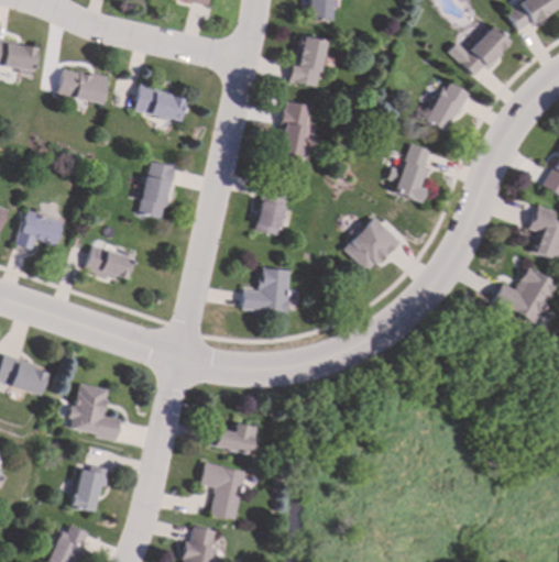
[(331,19),(331,0),(309,0),(309,18),(331,19)]
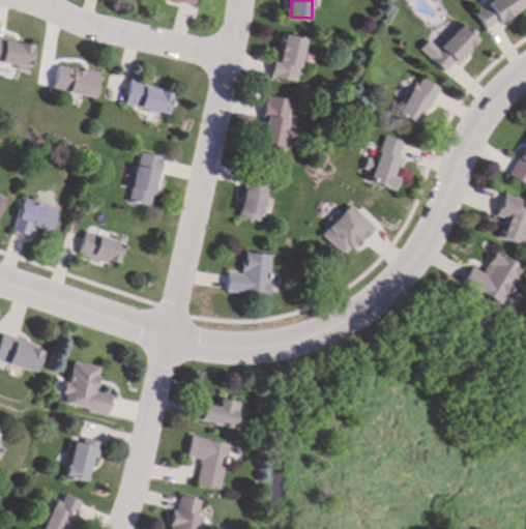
[(490,30),(525,6),(525,0),(495,0),(477,11),(490,30)]
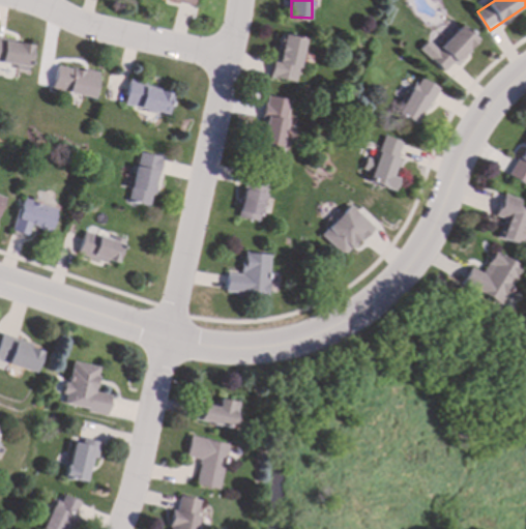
[(441,49),(431,39),(422,49),(447,71),(458,61),(460,63),(481,40),(464,24),(441,49)]
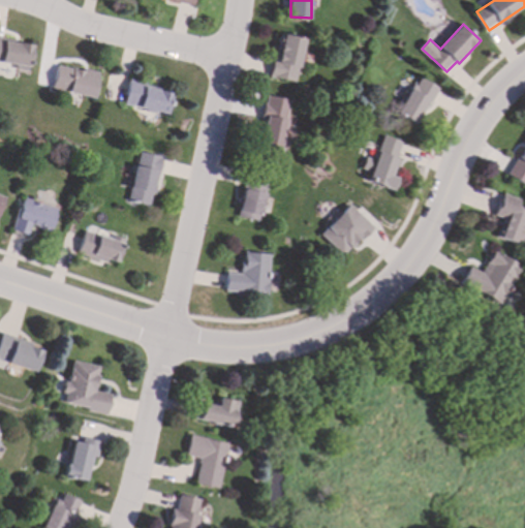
[(300,81),(306,37),(281,34),(275,78),(300,81)]
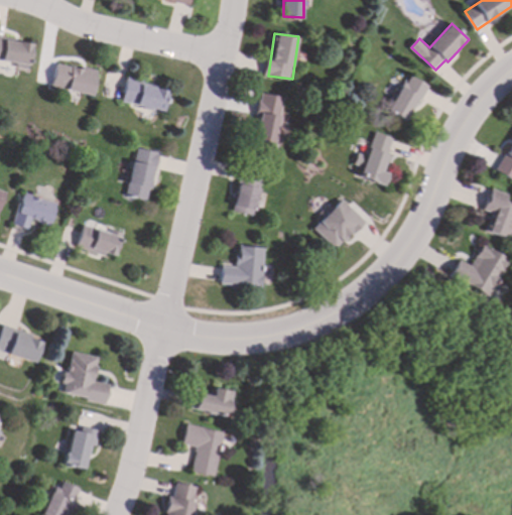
[(0,37),(0,59),(20,62),(20,68),(31,69),(35,42),(0,37)]
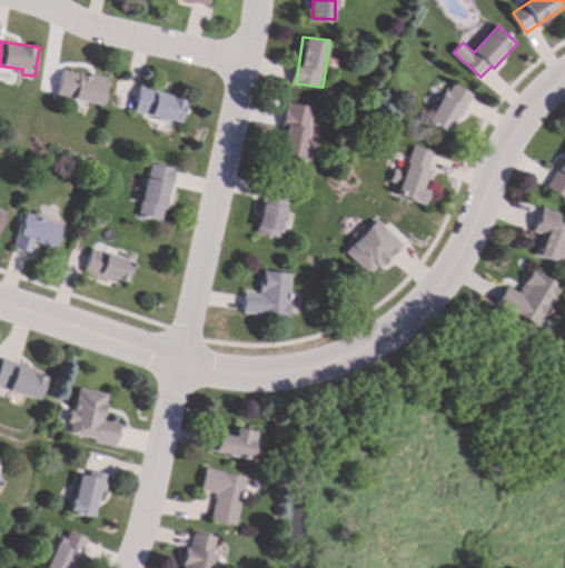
[(61,96),(106,103),(110,78),(66,70),(61,96)]
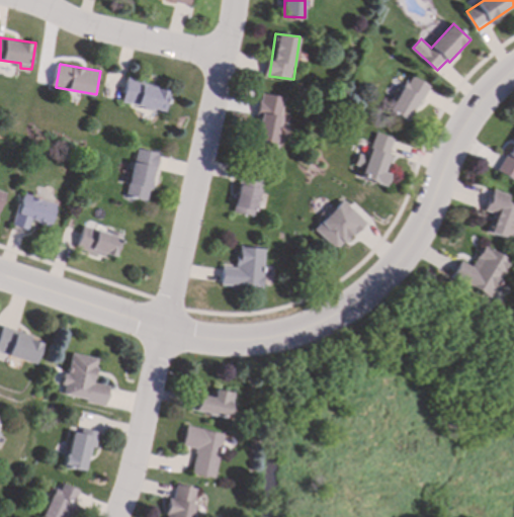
[(411,121),(430,84),(411,75),(392,112),(411,121)]
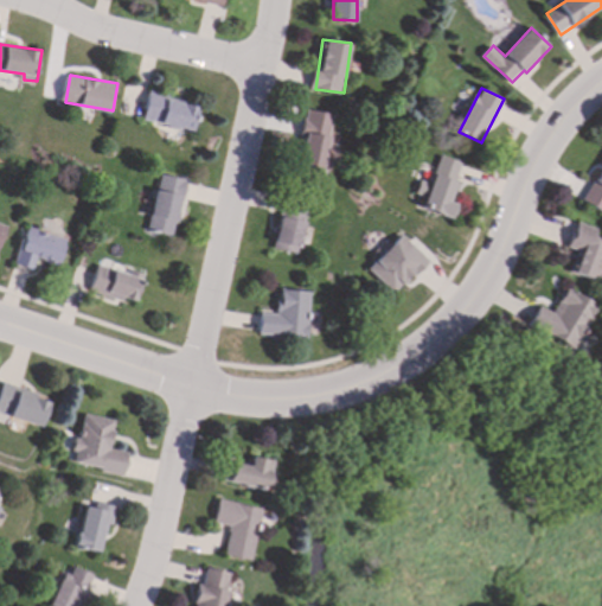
[(146,121),(196,131),(199,106),(170,101),(171,93),(153,89),(146,121)]
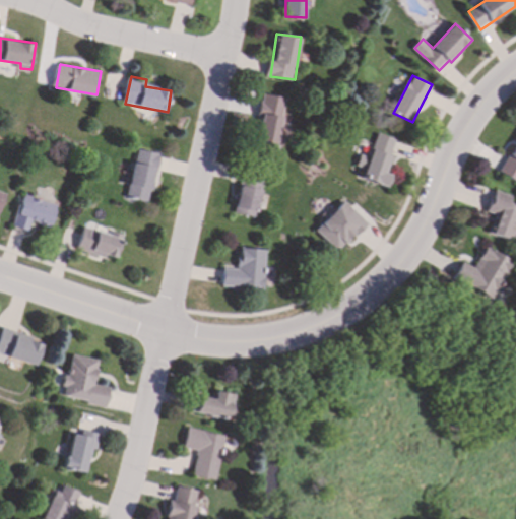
[(257,142),(282,147),(284,136),(280,135),(287,98),(264,93),(260,117),(262,117),(257,142)]
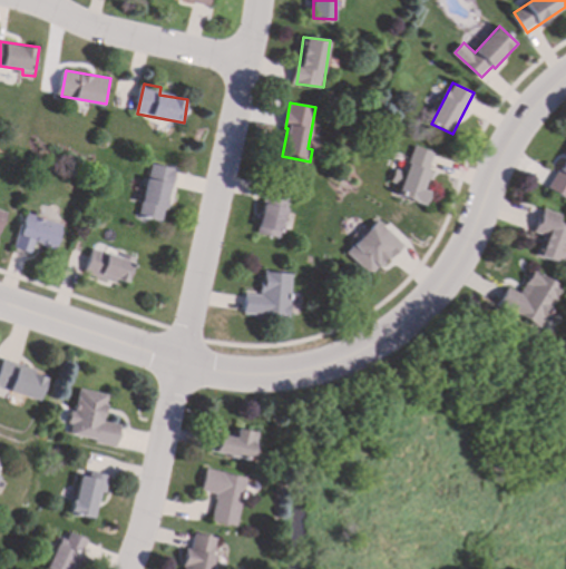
[(427,205),(431,190),(428,189),(433,172),(430,172),(436,151),(416,146),(408,173),(397,169),(393,182),(402,184),(399,196),(427,205)]
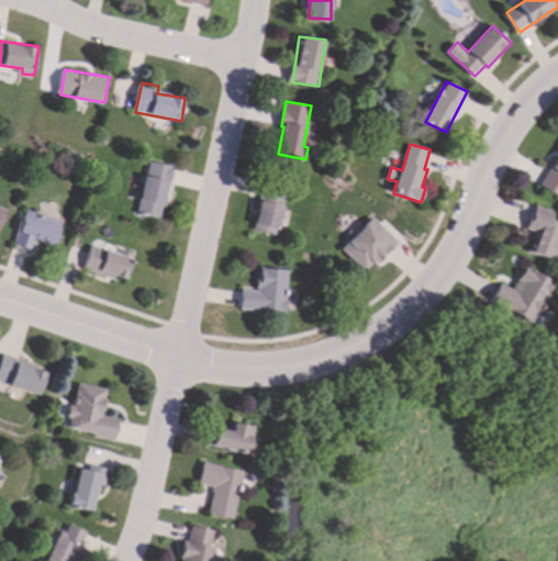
[(557,158),(543,186),(557,194),(557,158)]
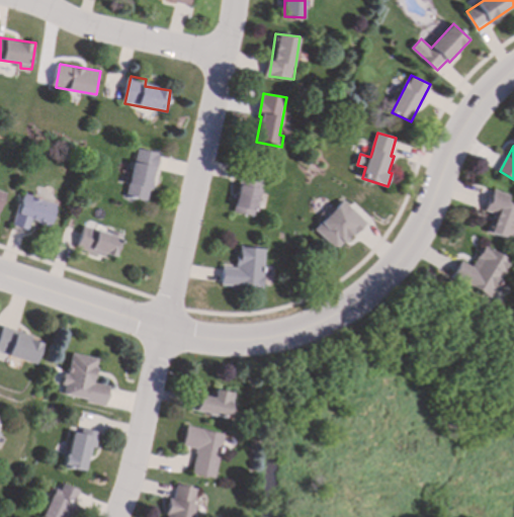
[(129,197),(151,201),(160,153),(138,149),(129,197)]
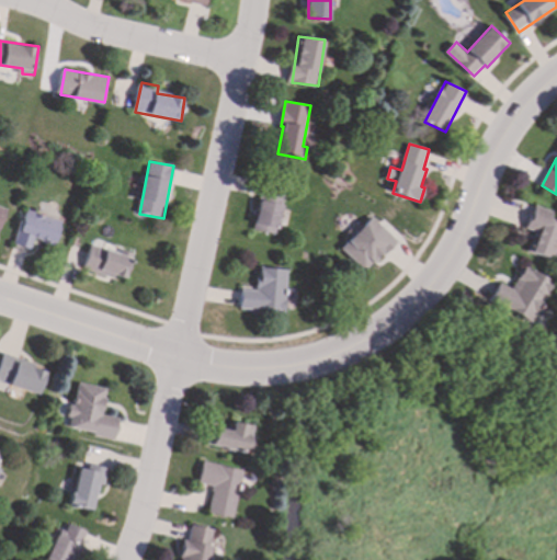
[(277,235),(284,205),(262,200),(254,229),(277,235)]
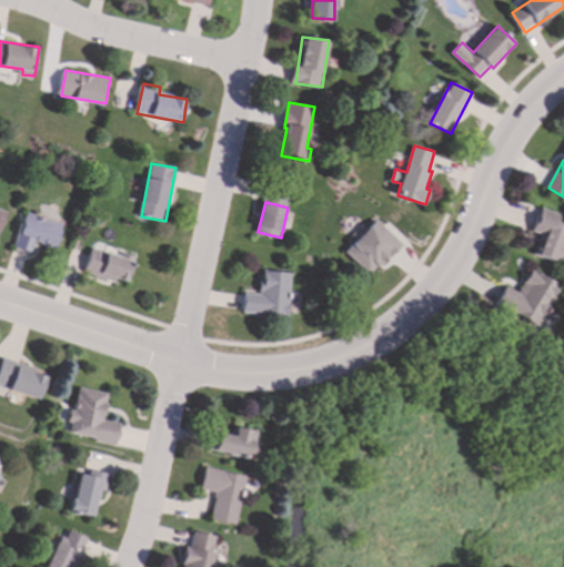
[(563,225),(557,223),(561,214),(543,208),(534,231),(545,234),(539,255),(562,263),(563,260),(563,225)]
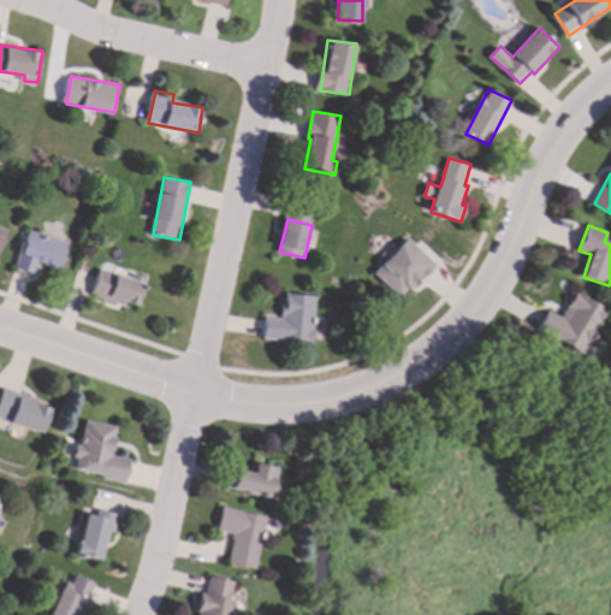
[(19,268),(36,275),(41,262),(61,268),(70,242),(31,230),(19,268)]
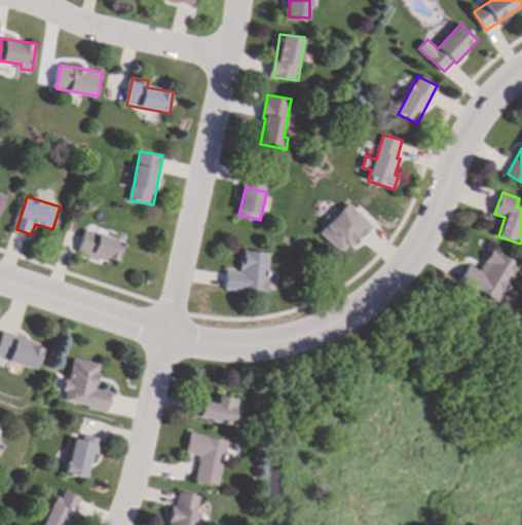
[(321,232),(343,255),(373,225),(351,202),(321,232)]
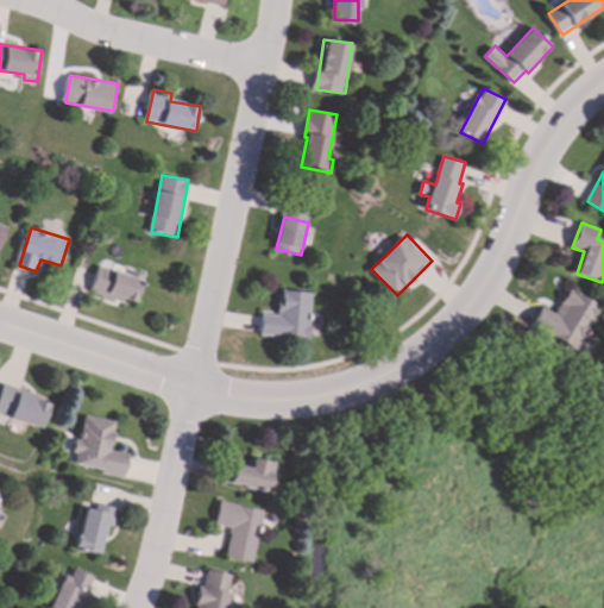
[(136,305),(144,280),(101,265),(93,290),(136,305)]
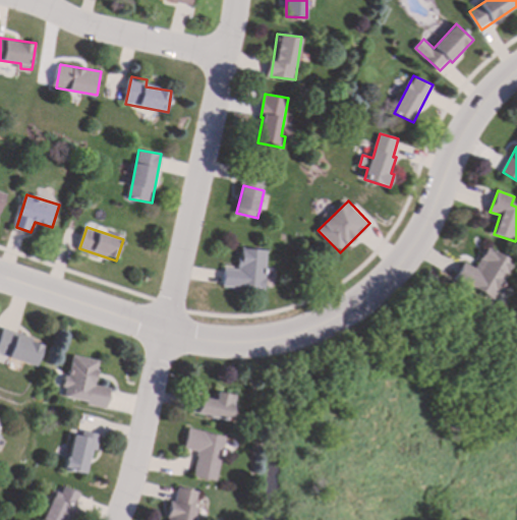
[(476,268),(465,262),(455,279),(493,300),(514,262),(489,246),(476,268)]
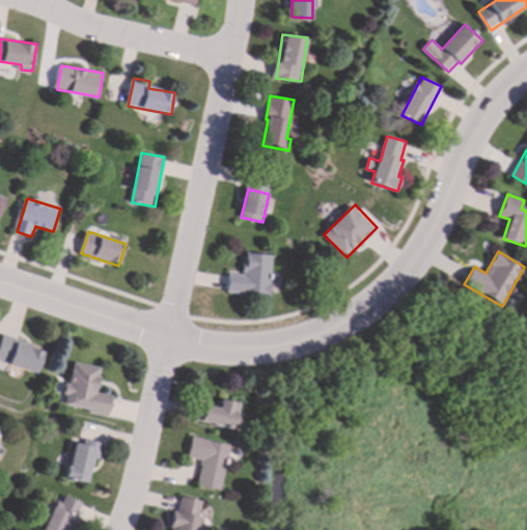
[(228,293),(272,295),(273,254),(247,253),(246,274),(229,274),(228,293)]
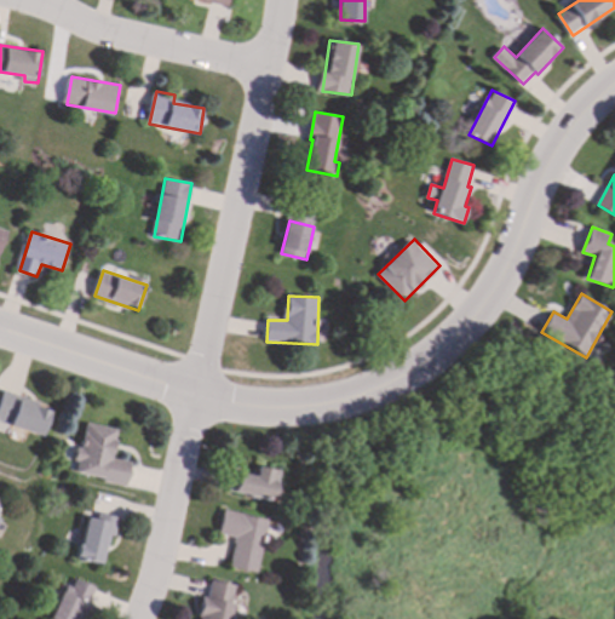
[(0,420),(44,435),(53,406),(6,390),(0,408),(0,420)]
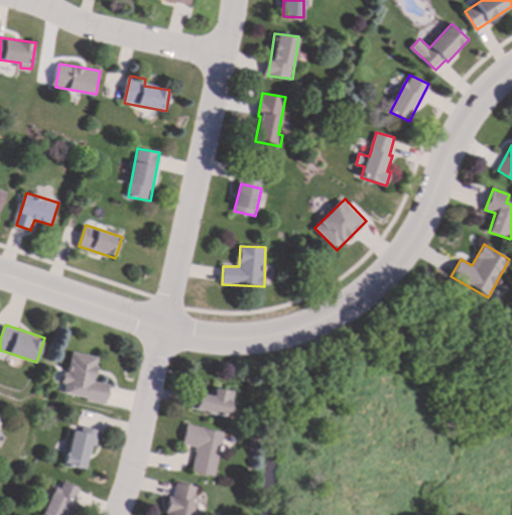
[(65,394),(107,402),(110,384),(95,381),(100,357),(73,352),(67,383),(65,394)]
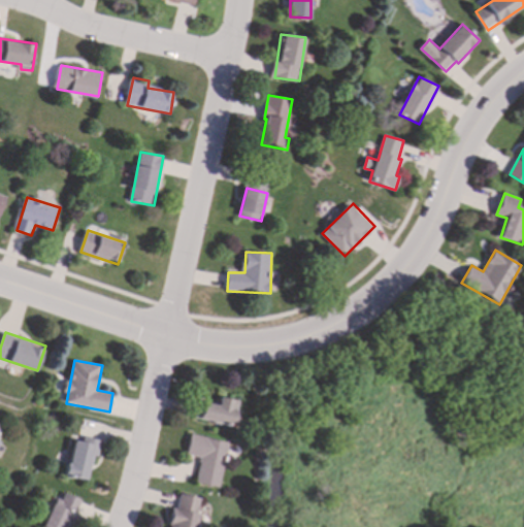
[(239,401),(221,397),(219,405),(204,402),(201,419),(234,426),(239,401)]
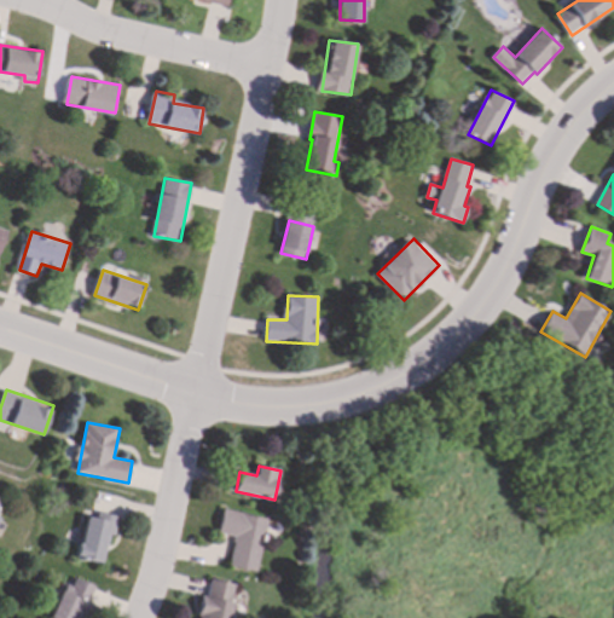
[(268,519),(225,509),(219,532),(236,536),(230,566),(258,572),(268,519)]
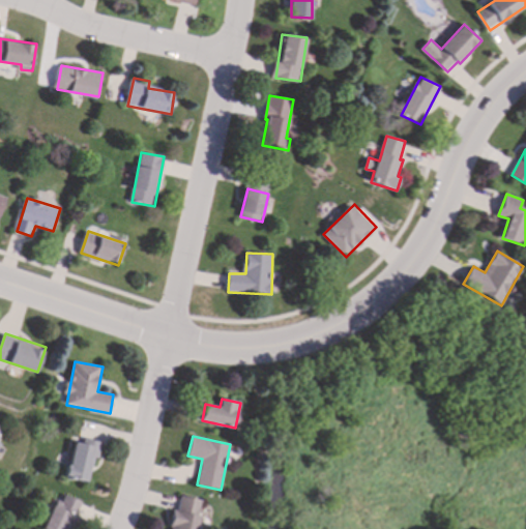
[(67,478),(88,482),(94,458),(99,459),(103,442),(85,438),(84,443),(76,442),(67,478)]
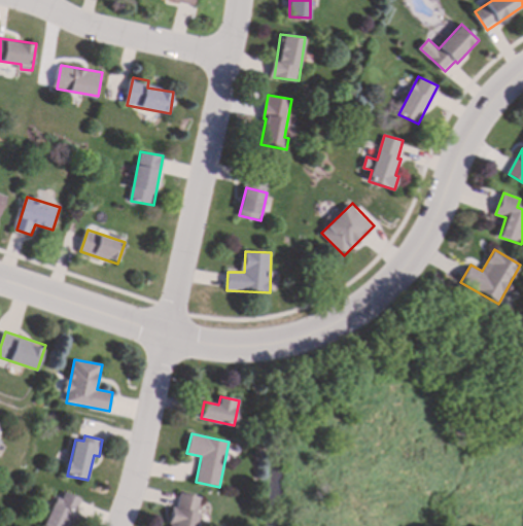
[(71,525),(82,498),(66,492),(63,499),(57,496),(44,525),(71,525)]
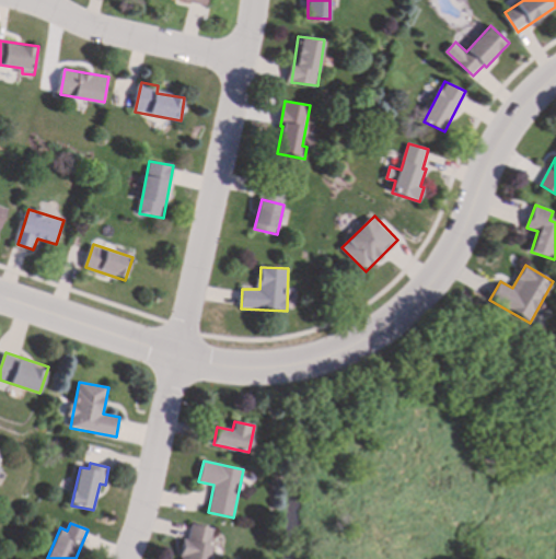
[(207,558),(215,528),(192,523),(188,538),(185,537),(180,558),(207,558)]
